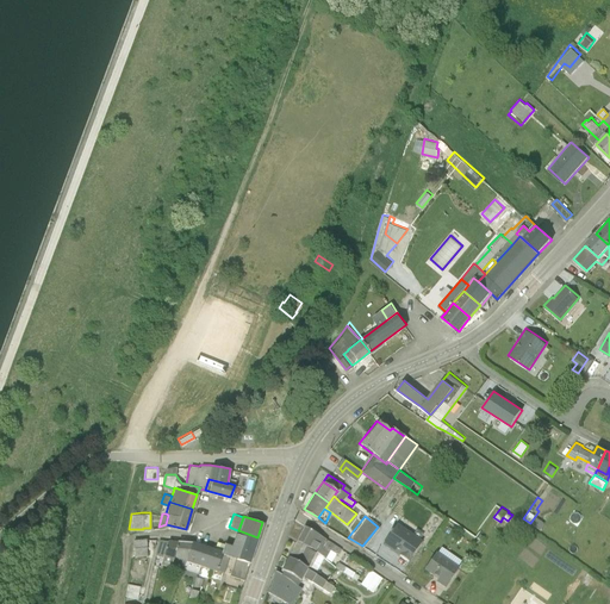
[(396,521),(381,542),(408,559),(421,537),(396,521)]
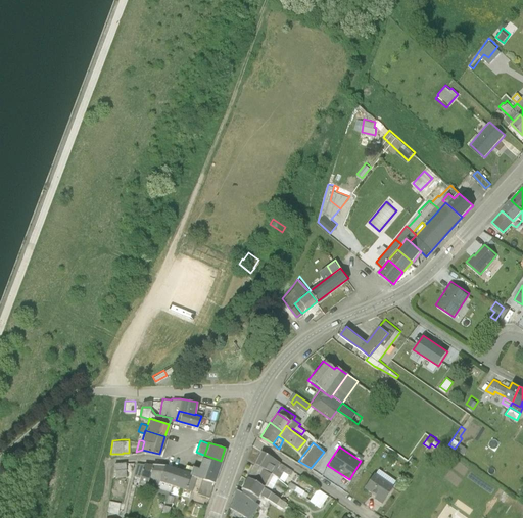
[(253,462),(273,473),(279,476),(281,471),(276,467),(279,461),(259,450),(253,462)]
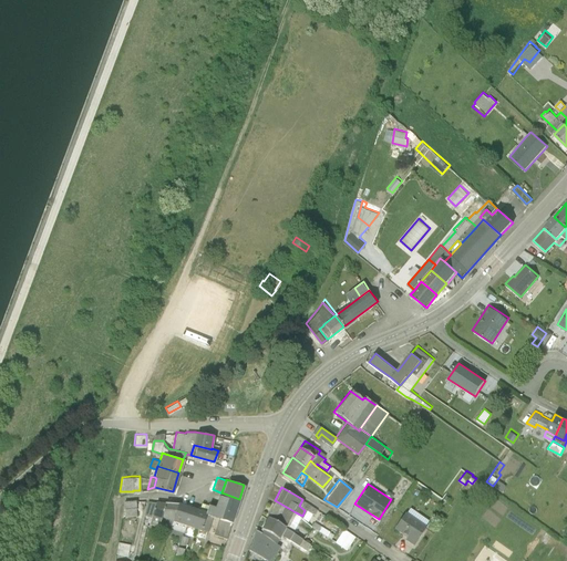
[(218,517),(232,521),(239,499),(222,492),(220,492),(215,506),(220,508),(218,517)]
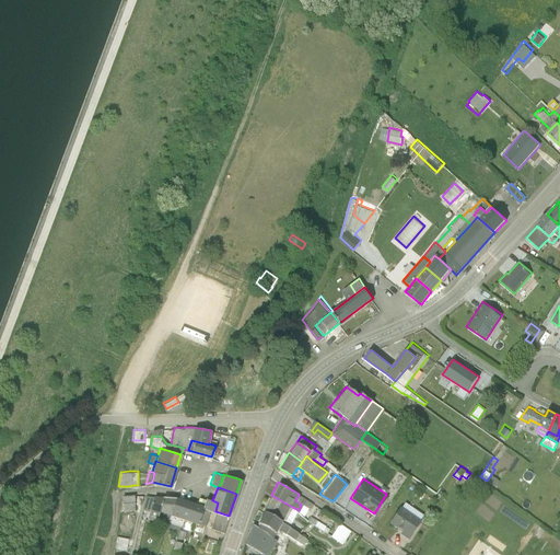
[(121,495),(121,501),(123,501),(124,509),(135,508),(133,500),(133,494),(121,495)]
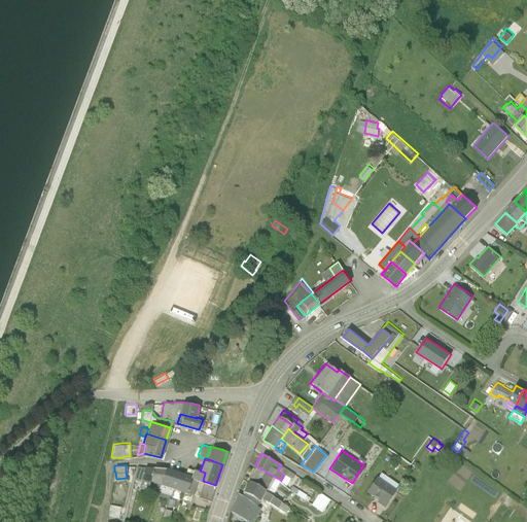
[(278,471),(283,475),(284,473),(291,477),(293,473),(281,464),(278,471)]
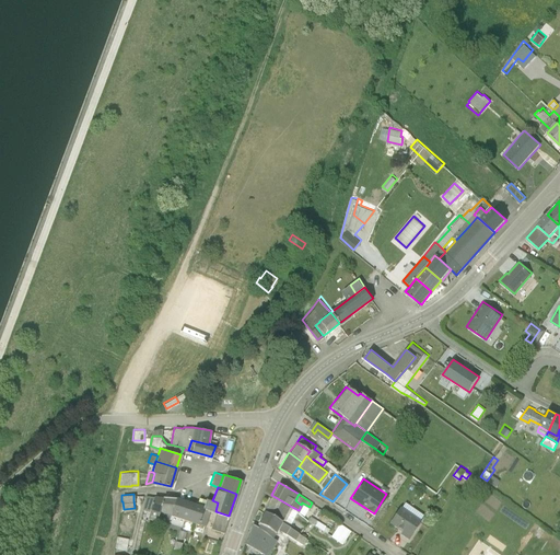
[(149,510),(153,495),(146,495),(142,508),(149,510)]
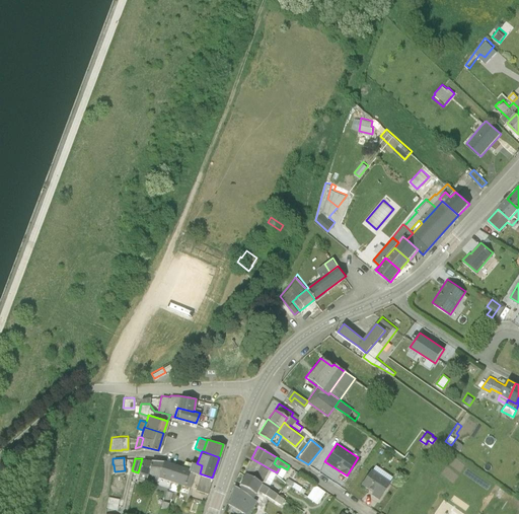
[(142,458),(138,472),(136,480),(144,483),(145,480),(147,472),(150,459),(142,458)]
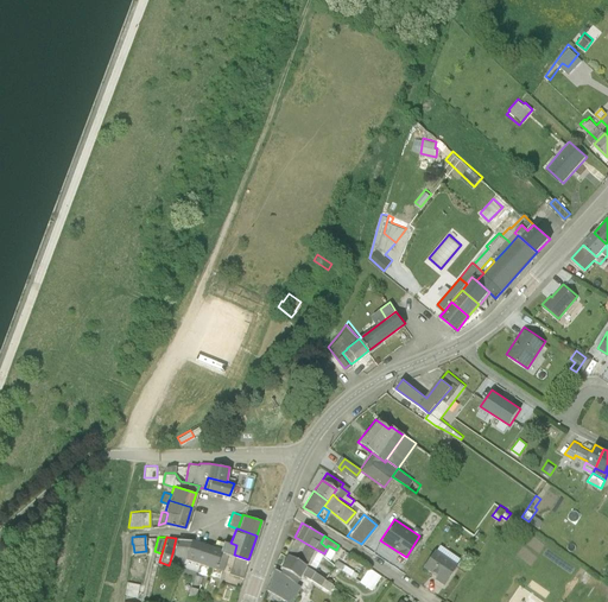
[(286,555),(305,565),(308,566),(317,550),(295,537),(286,555)]
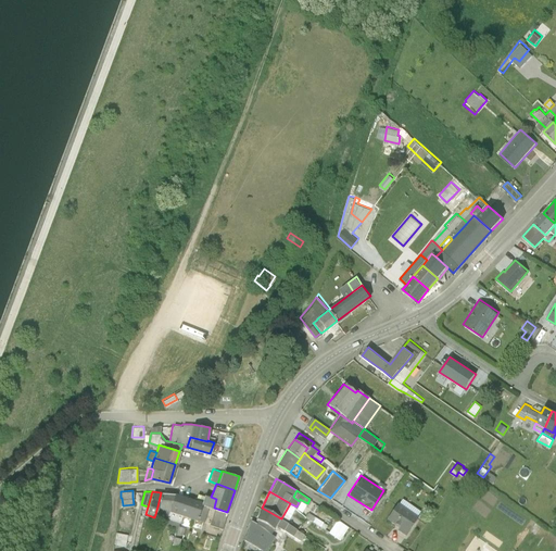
[(161,492),(158,506),(168,510),(175,493),(161,492)]
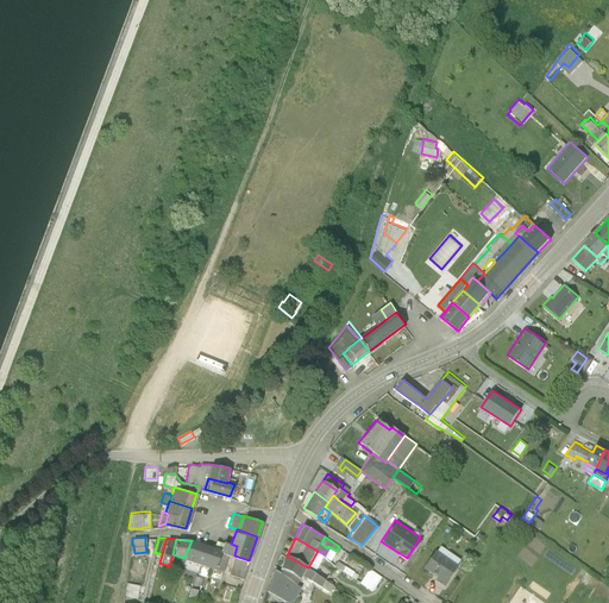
[(206,545),(199,563),(215,567),(220,551),(224,541),(217,539),(214,547),(206,545)]
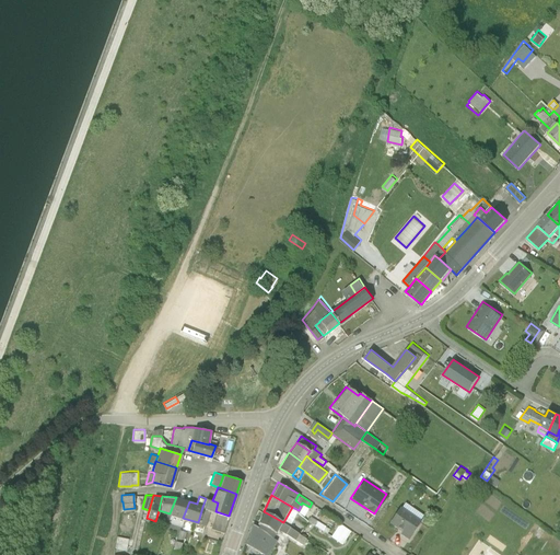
[(176,497),(170,513),(183,518),(189,501),(176,497)]
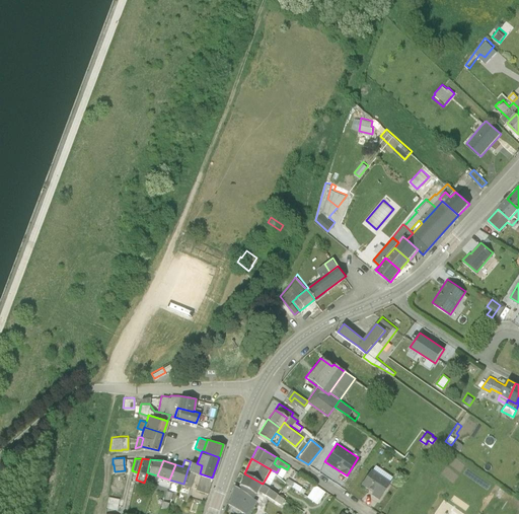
[(191,461),(188,469),(200,473),(202,465),(197,463),(191,461)]
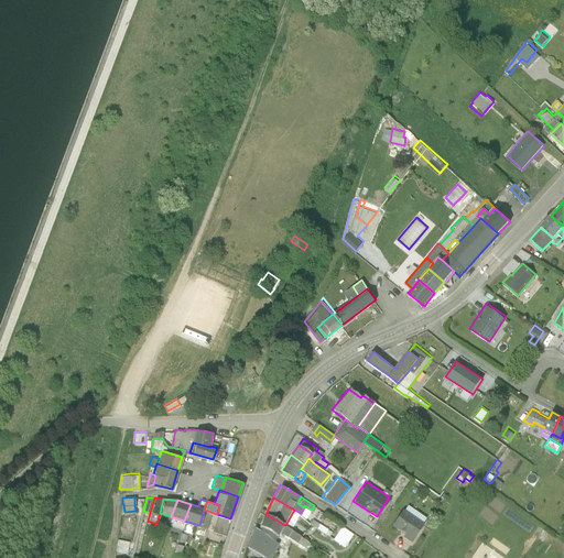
[(402,507),(391,524),(403,532),(401,534),(410,540),(423,522),(402,507)]
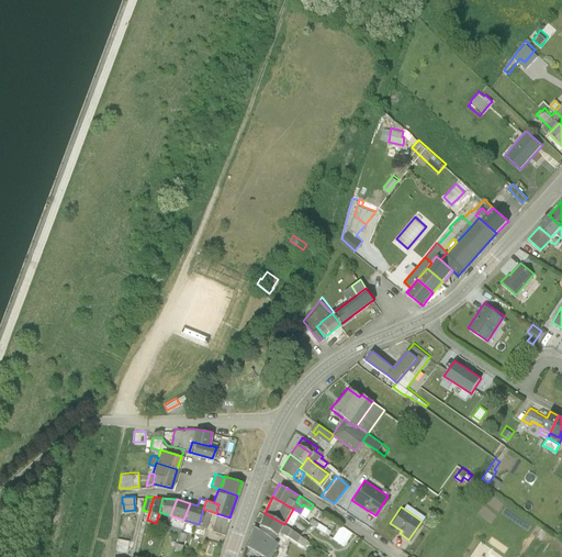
[(203,509),(199,524),(206,525),(209,516),(215,519),(213,525),(225,530),(229,517),(216,513),(203,509)]
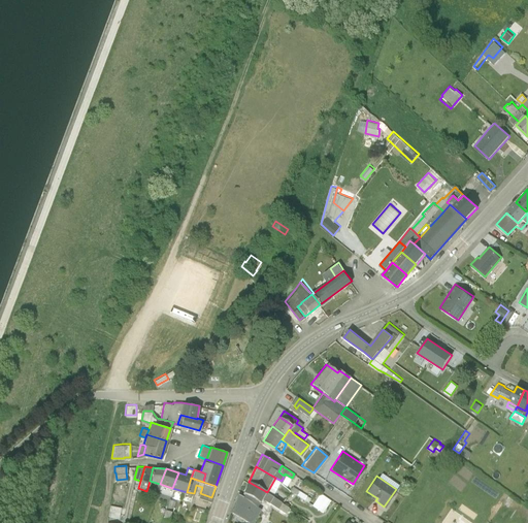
[(150,481),(147,488),(158,491),(158,490),(160,484),(150,481)]
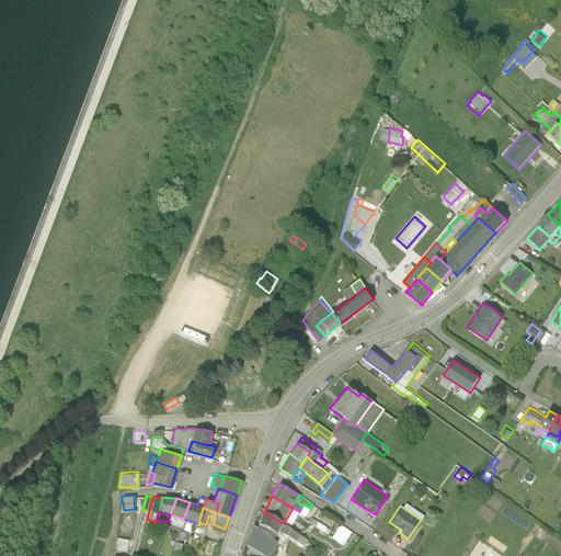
[(258,528),(273,537),(275,533),(277,529),(282,522),(264,512),(258,523),(260,524),(258,528)]
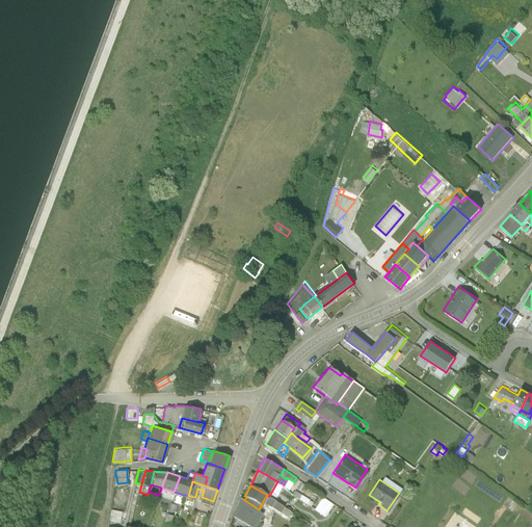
[(161,488),(159,494),(171,498),(174,492),(161,488)]
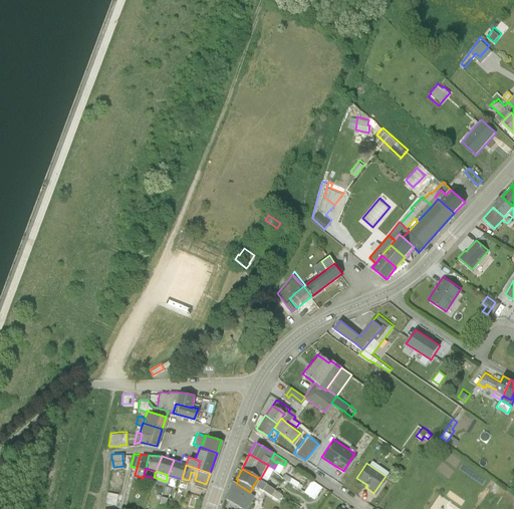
[(284,471),(281,476),(291,483),(293,480),(290,477),(291,475),(284,471)]
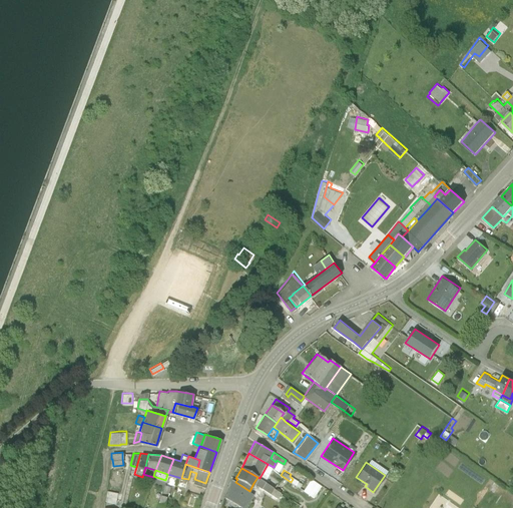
[(153,476),(153,477),(150,483),(163,487),(164,484),(165,480),(153,476)]
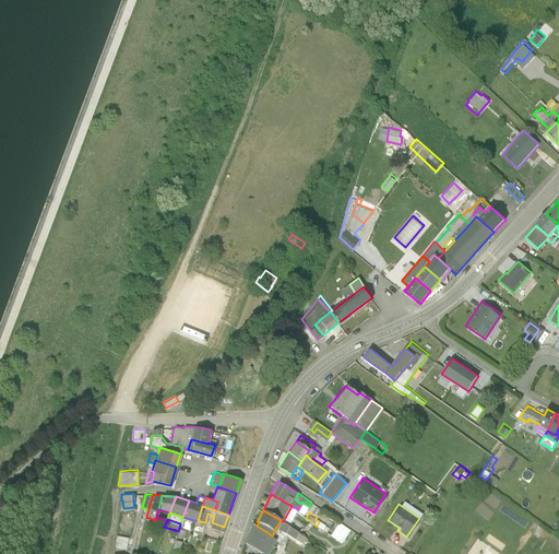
[(337,519),(331,533),(344,539),(351,525),(337,519)]
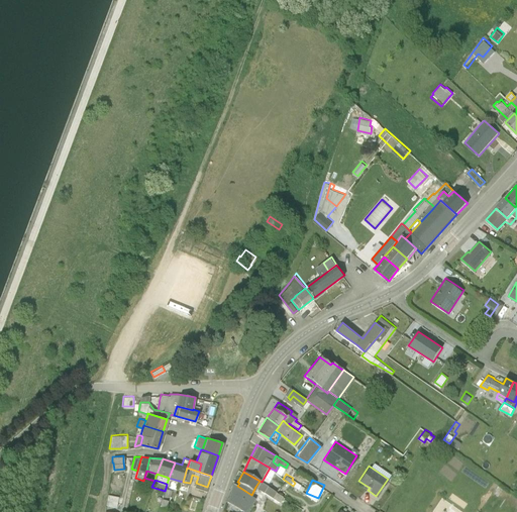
[(260,481),(255,487),(263,491),(279,501),(282,495),(275,491),(267,485),(262,482),(260,481)]
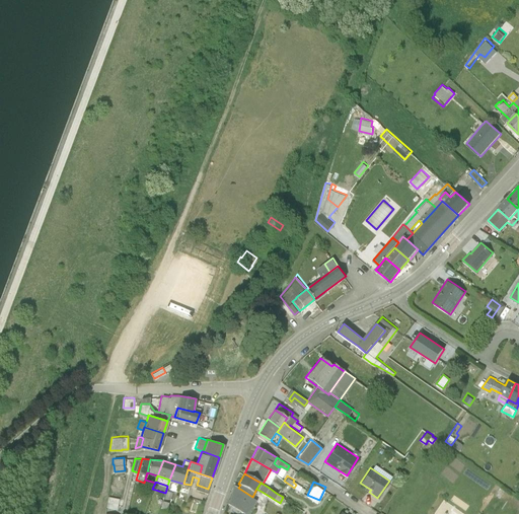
[(252,497),(238,488),(234,484),(227,502),(242,512),(246,513),(248,513),(255,500),(252,497)]
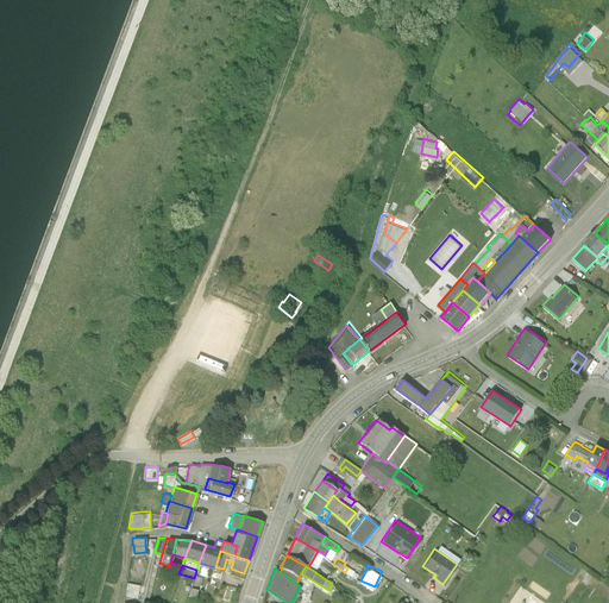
[(585,583),(578,594),(583,597),(594,582),(596,582),(598,577),(586,570),(582,577),(584,578),(582,580),(585,583)]
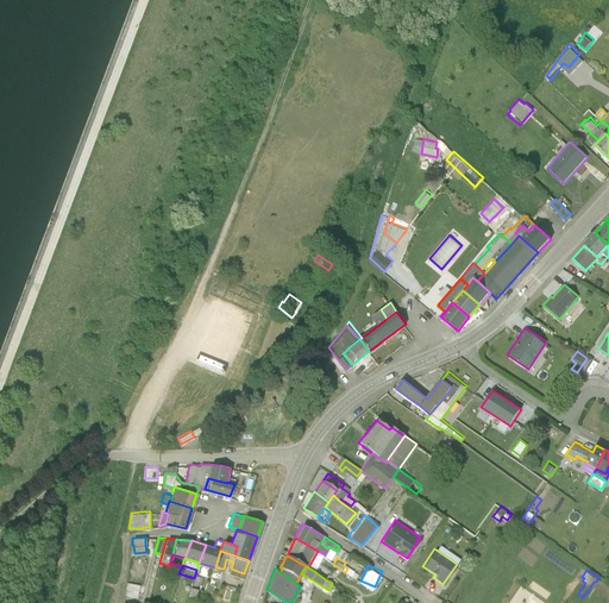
[(195,575),(194,578),(190,586),(189,586),(187,597),(193,601),(194,601),(201,576),(195,575)]
